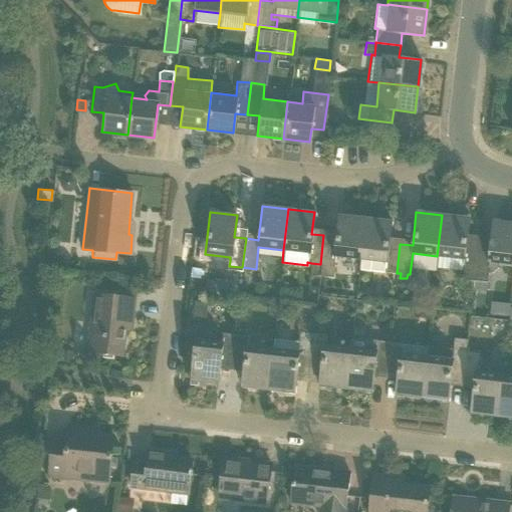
[(338,215),(336,236),(323,235),(320,264),(319,275),(332,277),(333,266),(334,257),(359,259),(364,218),(338,215)]
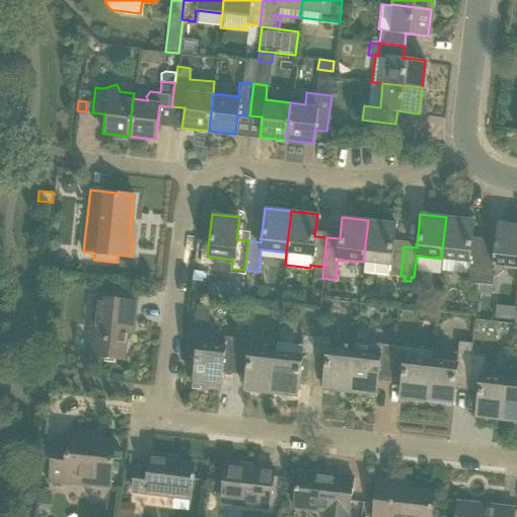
[(465,272),(464,281),(473,282),(477,283),(482,249),(469,248),(472,220),(446,217),(441,259),(440,270),(465,272)]
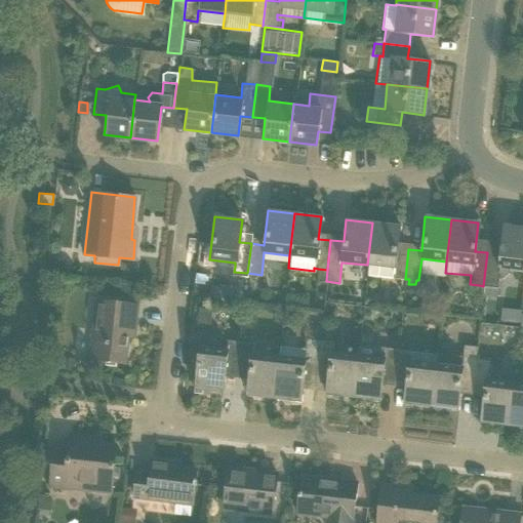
[(408,249),(396,247),(399,226),(372,223),(367,265),(366,274),(393,278),(393,282),(404,283),(404,278),(405,279),(408,249)]
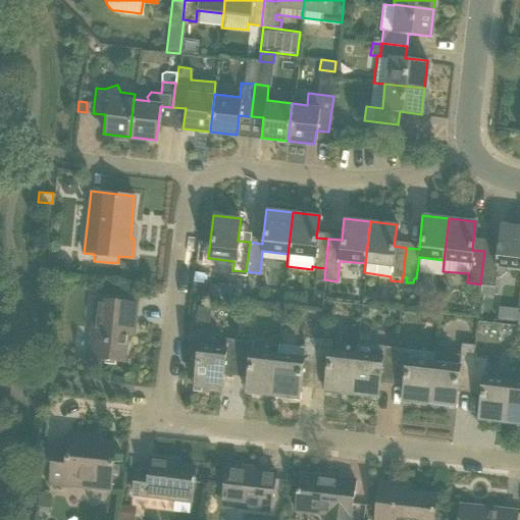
[(480,284),(494,286),(495,275),(499,275),(505,270),(505,267),(519,268),(519,225),(501,224),(497,252),(484,251),(480,284)]
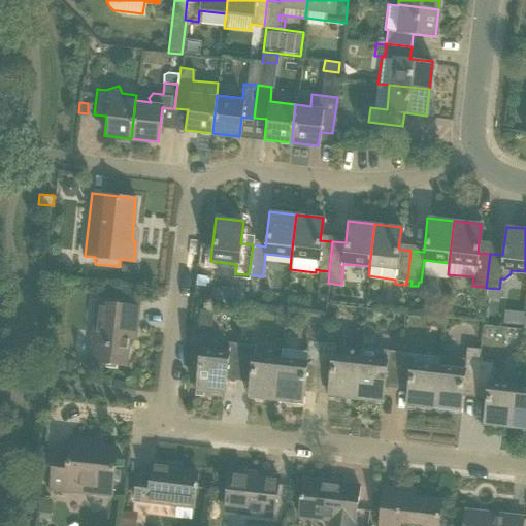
[(60,273),(62,260),(50,258),(47,270),(60,273)]
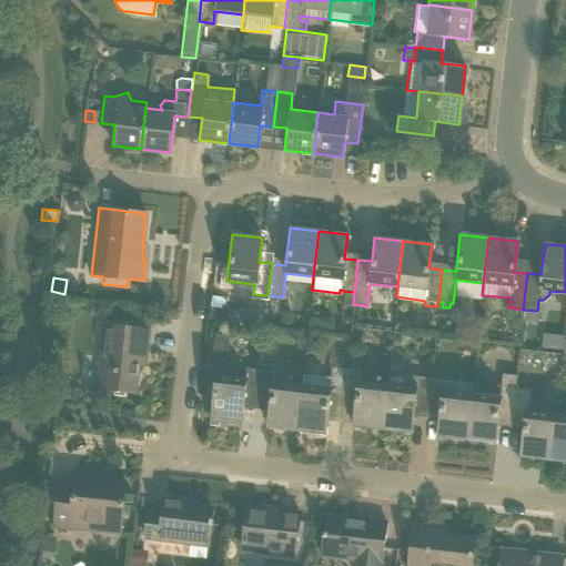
[(344,291),(342,303),(353,304),(354,292),(344,291)]
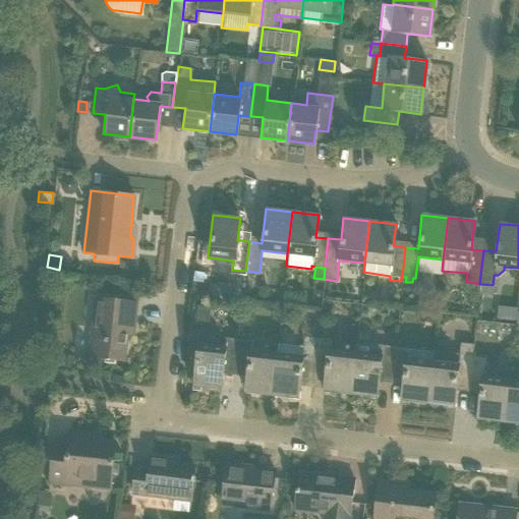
[(466,285),(473,286),(472,292),(478,293),(479,284),(466,282),(466,285)]
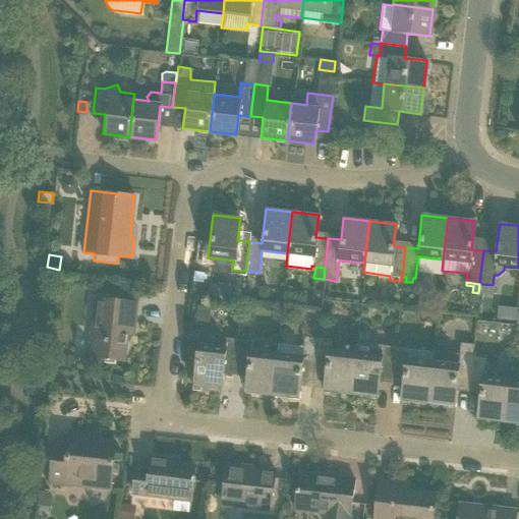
[(492,294),(493,285),(479,284),(478,293),(492,294)]
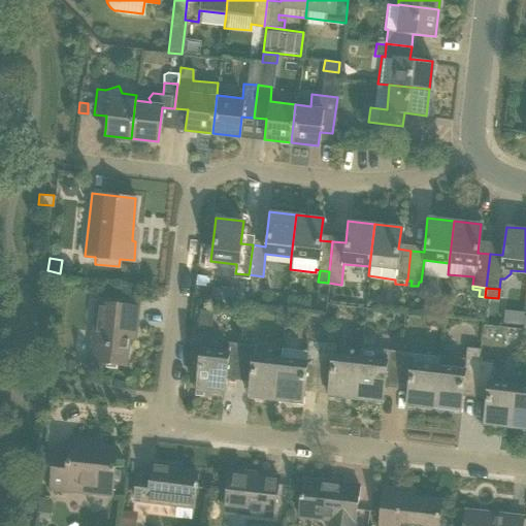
[(87,363),(124,367),(129,326),(135,327),(137,306),(93,302),(87,363)]
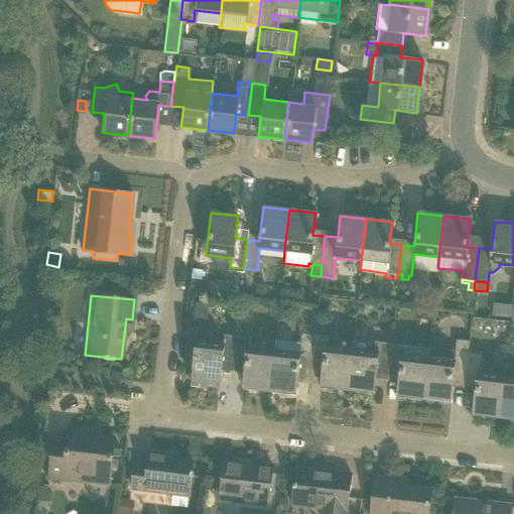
[(313,334),(315,325),(301,323),(299,342),(275,339),(273,349),(272,349),(267,390),(294,393),(297,371),(308,373),(313,334)]
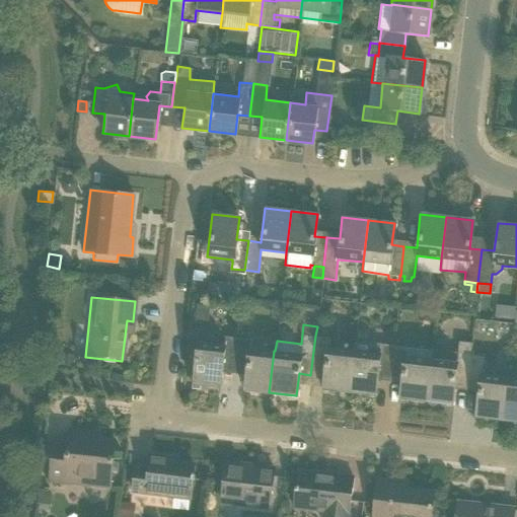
[(224,334),(223,345),(198,342),(193,383),(219,386),(222,365),(233,366),(236,337),(233,337),(234,335),(224,334)]
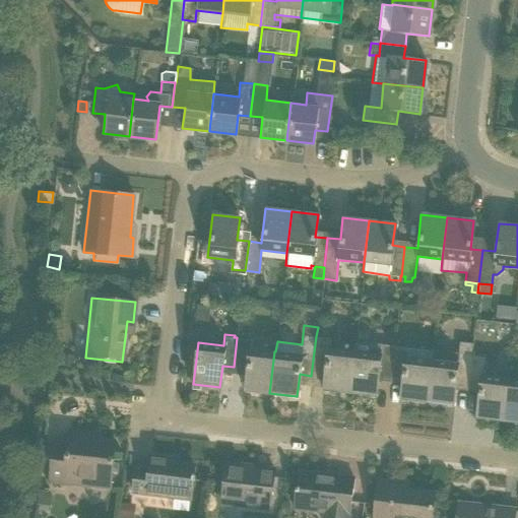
[(311,376),(324,377),(323,389),(348,392),(353,349),(328,346),(329,337),(316,336),(311,376)]
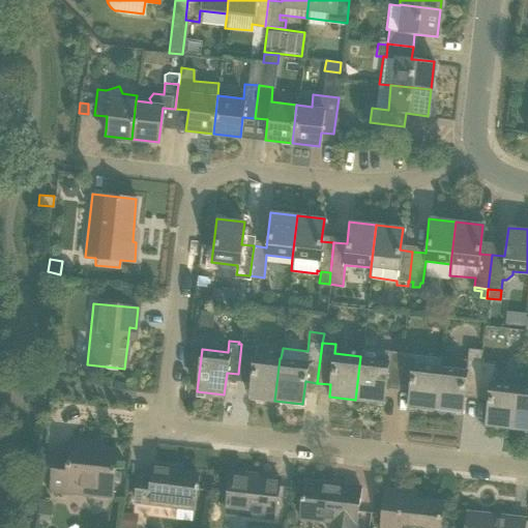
[(256,346),(241,344),(238,374),(252,375),(248,398),(274,401),(280,358),(255,355),(256,346)]
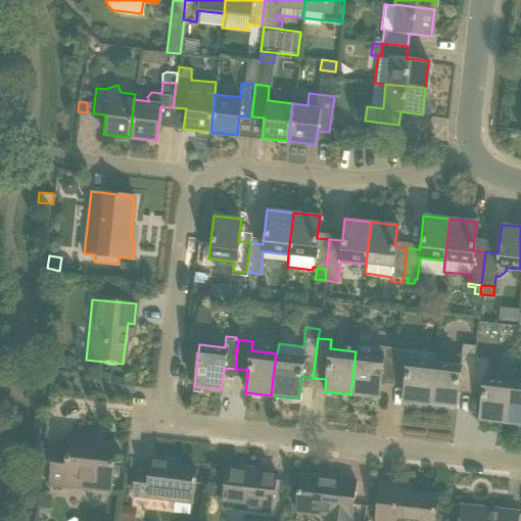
[(395,346),(391,346),(357,342),(356,351),(350,394),(377,397),(380,375),(392,377),(395,346)]
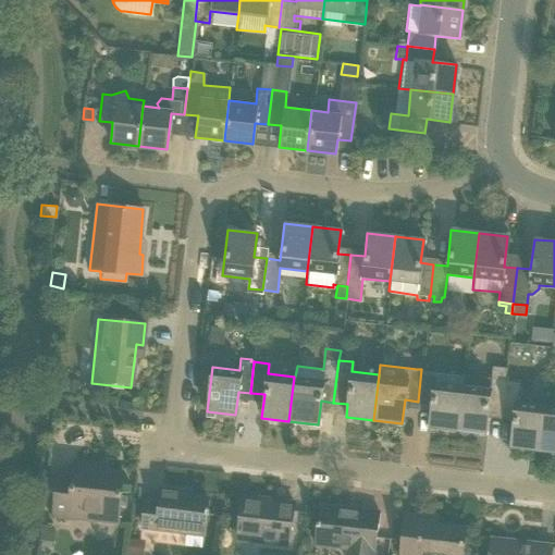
[(484,433),(488,409),(500,410),(504,380),(505,367),(491,365),(490,377),(464,374),(457,430),(484,433)]
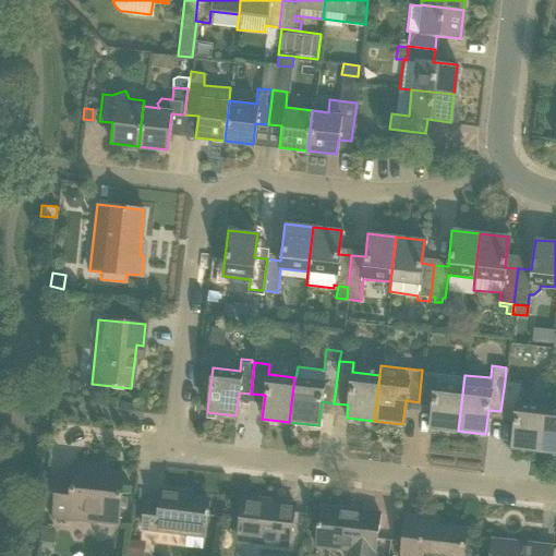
[(458,431),(464,375),(422,370),(419,402),(432,403),(428,427),(458,431)]
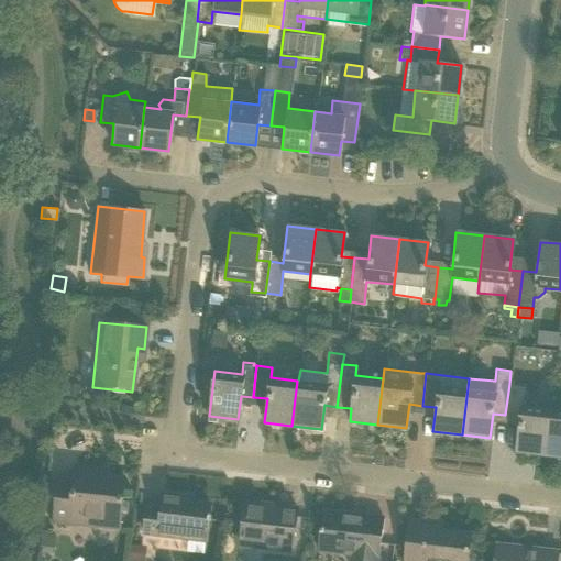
[(78,397),(79,384),(66,383),(65,396),(78,397)]
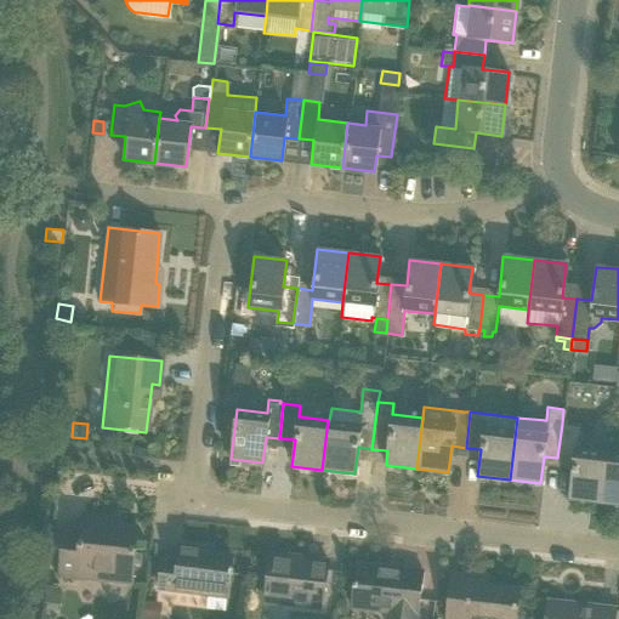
[(590,438),(588,438),(577,436),(578,425),(562,424),(557,458),(573,460),(568,498),(600,501),(606,452),(589,449),(590,438)]
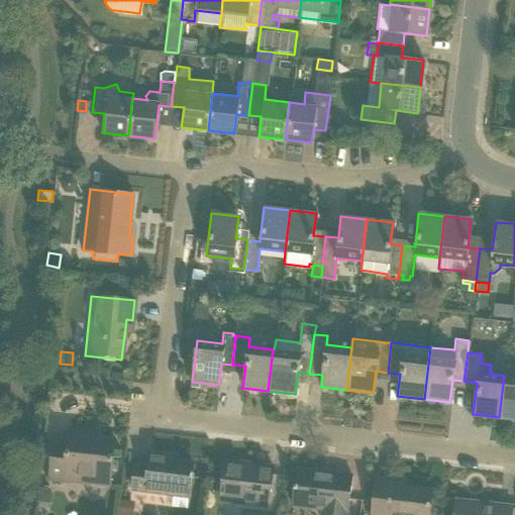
[(514,377),(504,376),(499,417),(514,419),(514,377)]
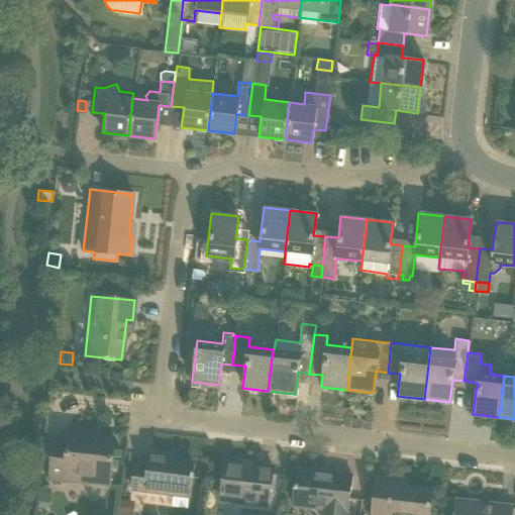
[(48,477),(69,479),(108,484),(113,438),(85,435),(86,429),(68,427),(67,439),(53,438),(48,477)]
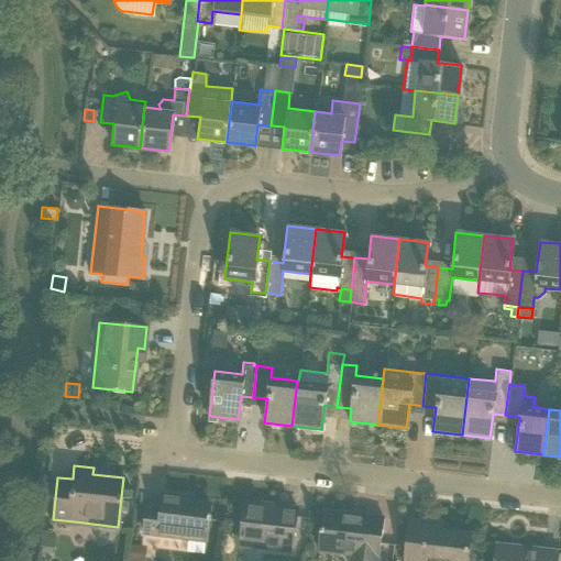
[(146,504),(143,534),(187,539),(186,550),(201,552),(204,536),(207,536),(210,514),(207,514),(209,503),(179,499),(180,495),(163,493),(161,506),(146,504)]
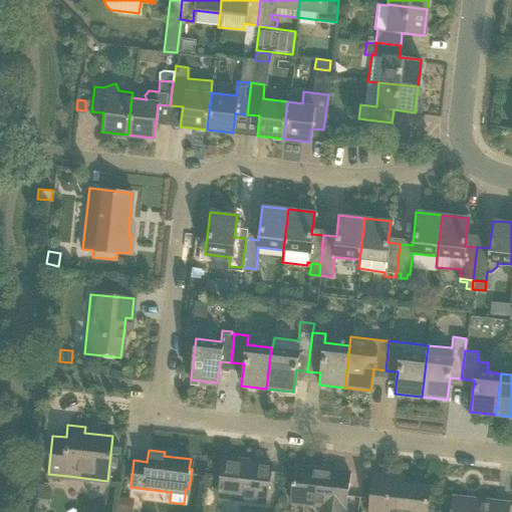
[(223,457),(218,499),(265,504),(270,462),(223,457)]
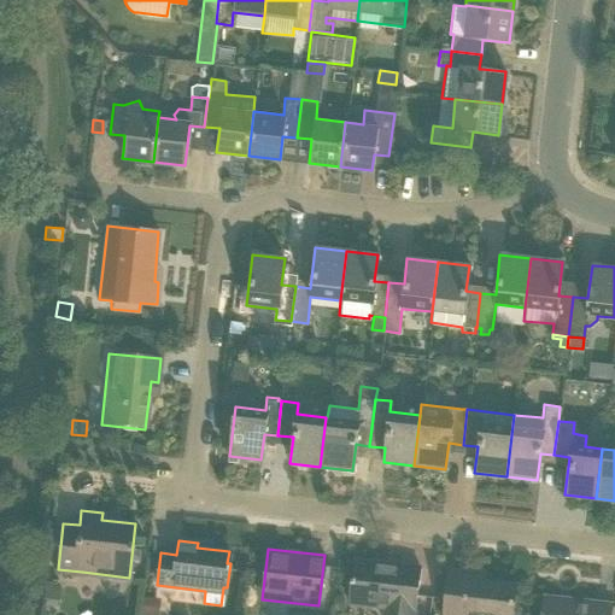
[(355,558),(350,604),(382,608),(381,614),(411,614),(413,608),(414,608),(420,567),(355,558)]
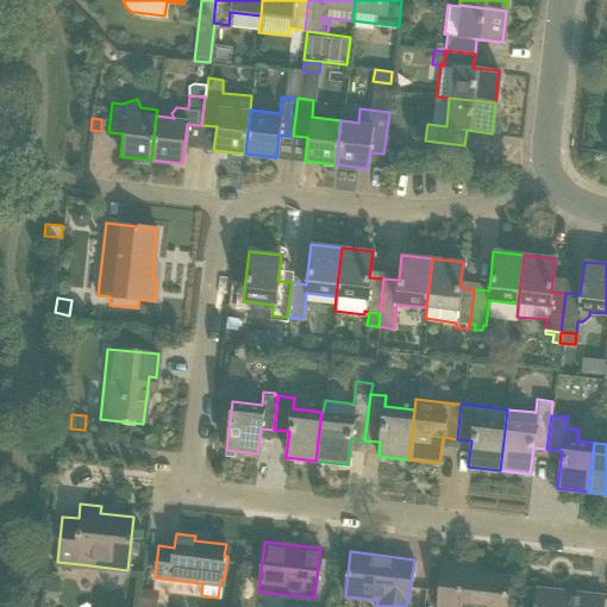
[(442,562),(437,606),(504,606),(507,576),(464,571),(465,565),(442,562)]
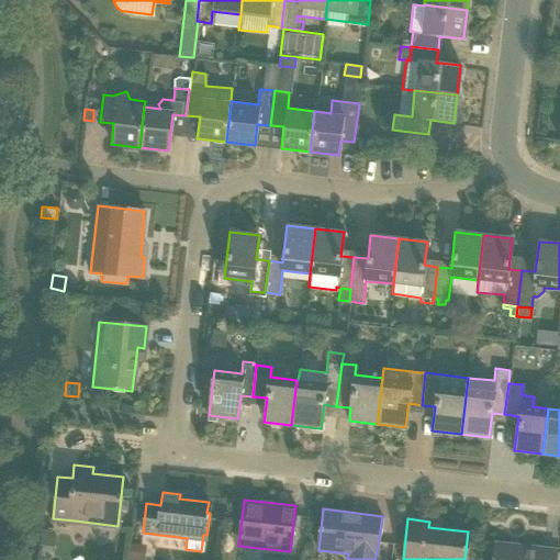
[(52,545),(54,545),(55,537),(49,529),(41,529),(38,544),(41,544),(52,545)]
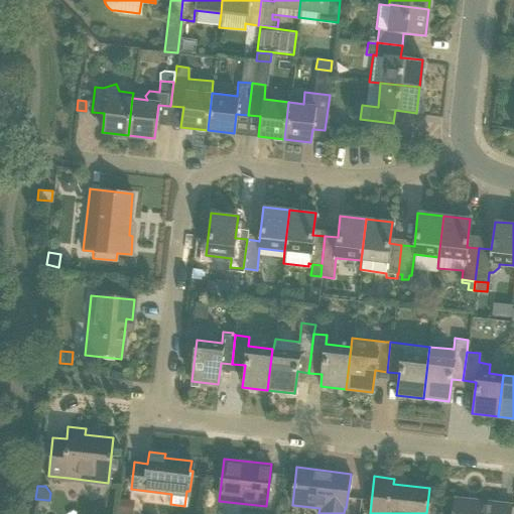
[(130,513),(132,498),(117,497),(115,513),(130,513)]
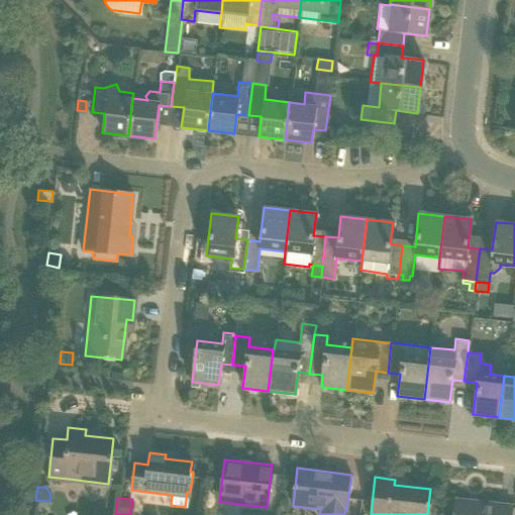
[(454,499),(452,514),(509,514),(510,508),(511,505),(454,499)]
